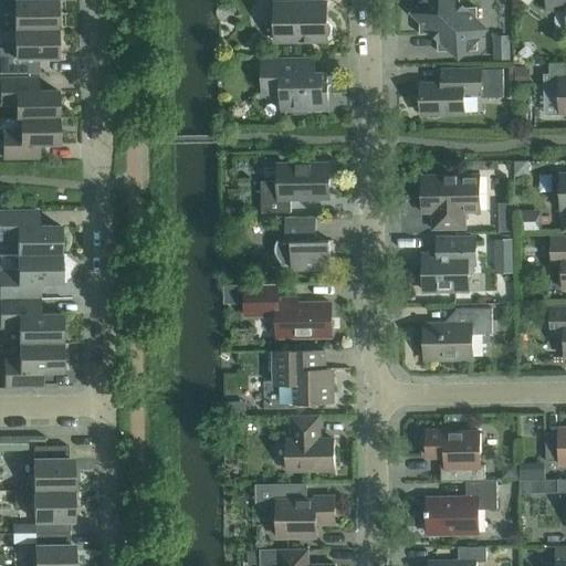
[(14,30),(56,29),(56,0),(38,0),(0,0),(0,11),(14,11),(14,30)]
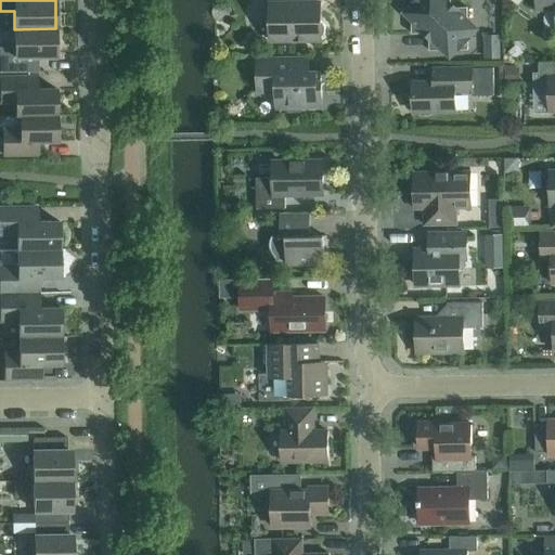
[(276,0),(276,3),(269,3),(270,41),(320,40),(320,2),(317,2),(315,0),(276,0)]
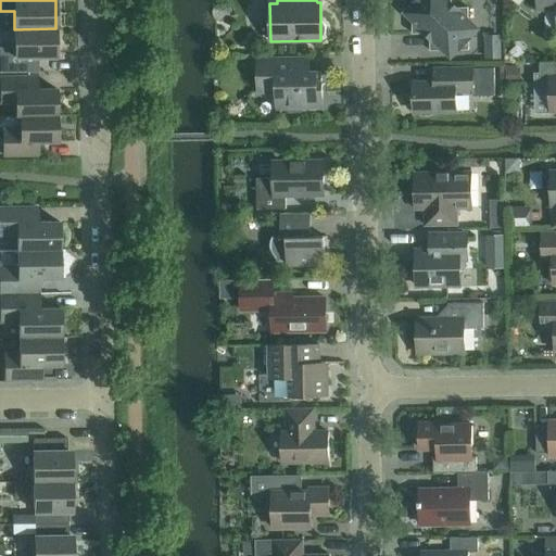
[(427,34),(429,36),(429,51),(468,50),(468,8),(454,8),(452,5),(451,0),(411,0),(412,34),(427,34)]
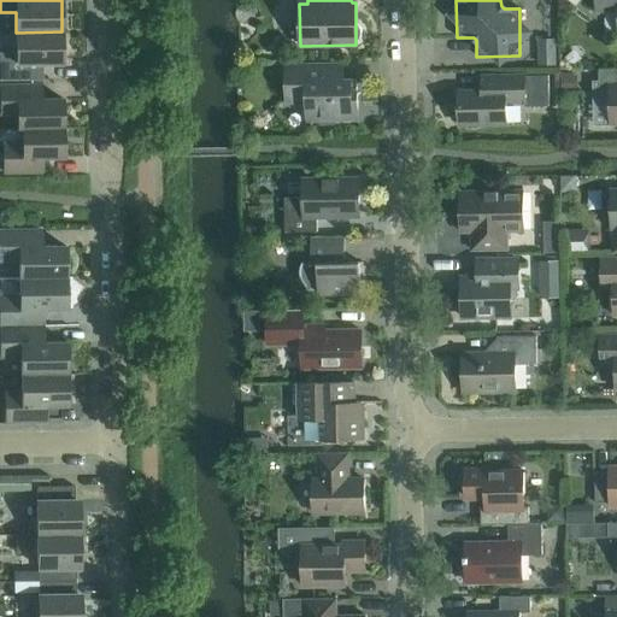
[(616,0),(595,0),(595,12),(616,11),(616,0)]
